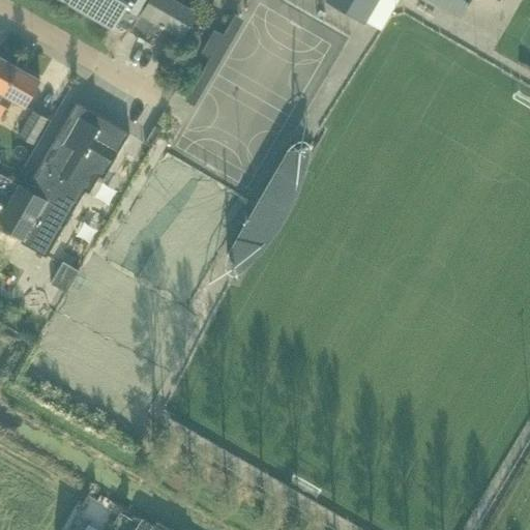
[(64,0),(112,27),(114,21),(153,43),(177,58),(210,0),(64,0)]
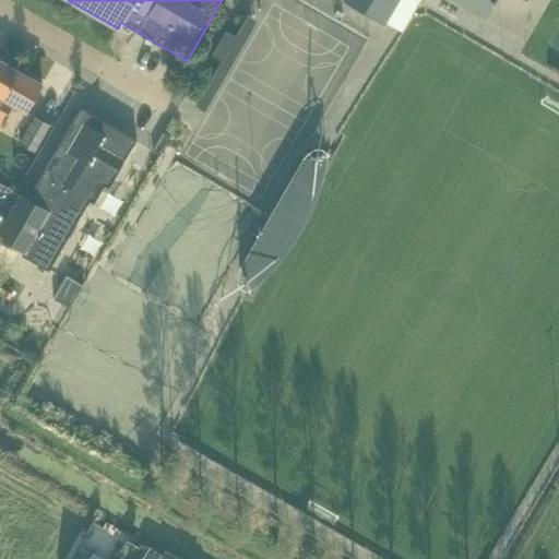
[(342,0),(384,24),(399,0),(454,0),(485,18),(495,0),(342,0)]
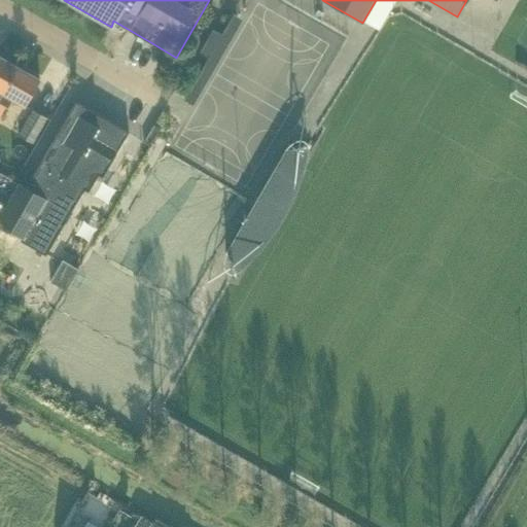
[(2,93),(18,66),(0,56),(0,98),(3,94),(2,93)]
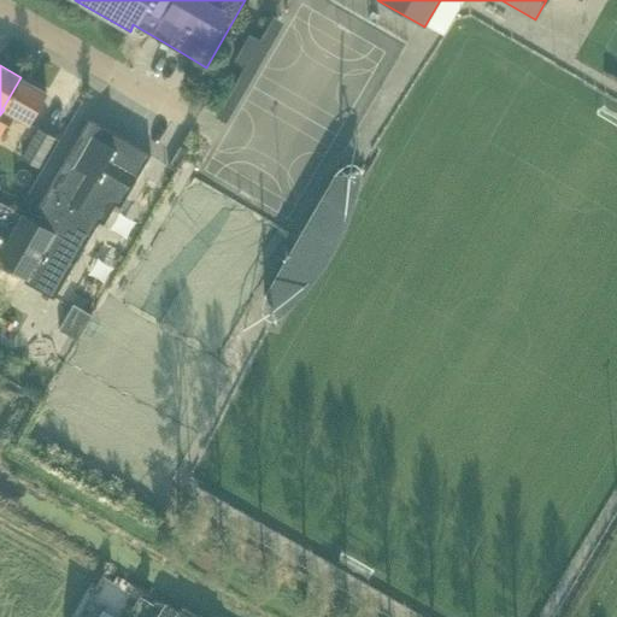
[(28,123),(46,92),(21,77),(3,109),(4,110),(16,117),(28,123)]
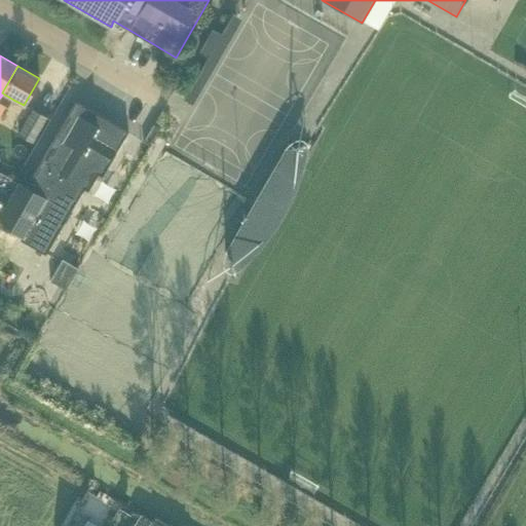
[(21,185),(0,220),(25,235),(21,241),(46,257),(85,191),(89,193),(100,177),(104,179),(130,136),(78,104),(27,189),(21,185)]
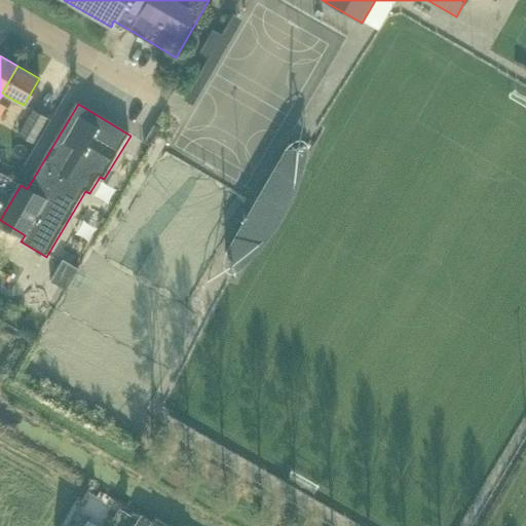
[(33,109),(20,134),(34,142),(48,117),(33,109)]
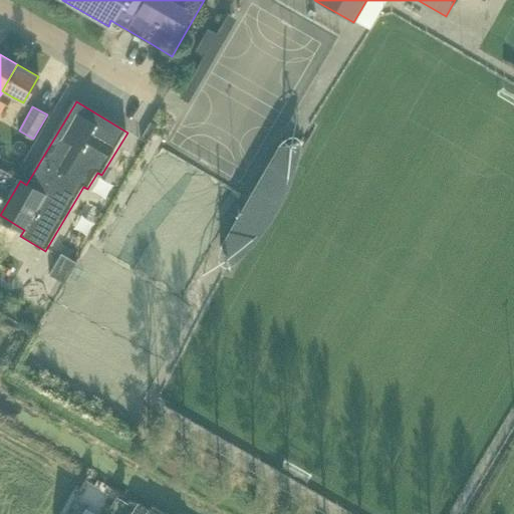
[(61,252),(50,273),(65,283),(77,261),(61,252)]
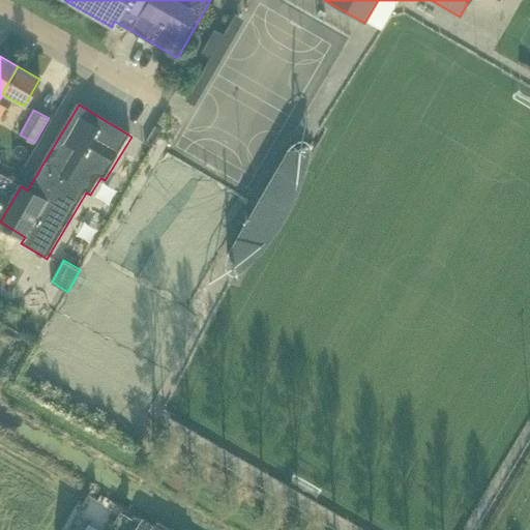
[(38,500),(21,529),(50,529),(51,529),(52,529),(64,529),(72,517),(60,509),(59,511),(38,500)]
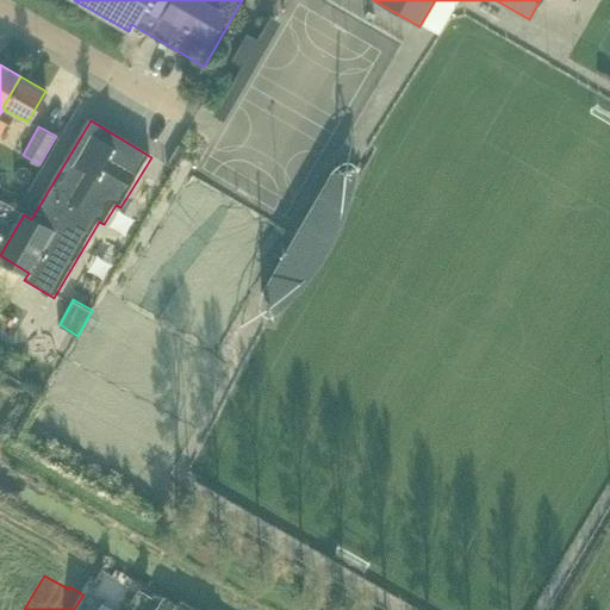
[(163,596),(154,609),(173,609),(176,604),(163,596)]
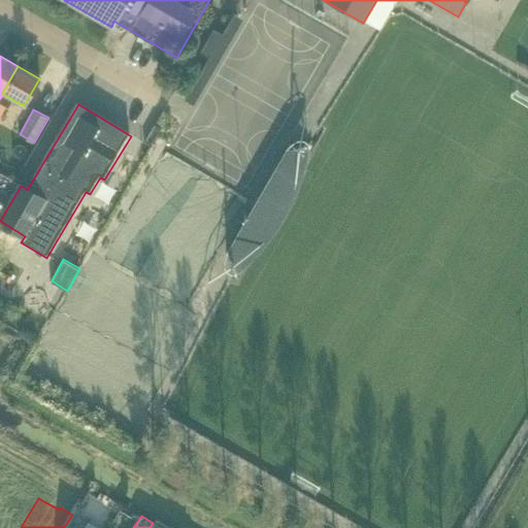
[(83,527),(84,526),(71,519),(66,527),(83,527)]
